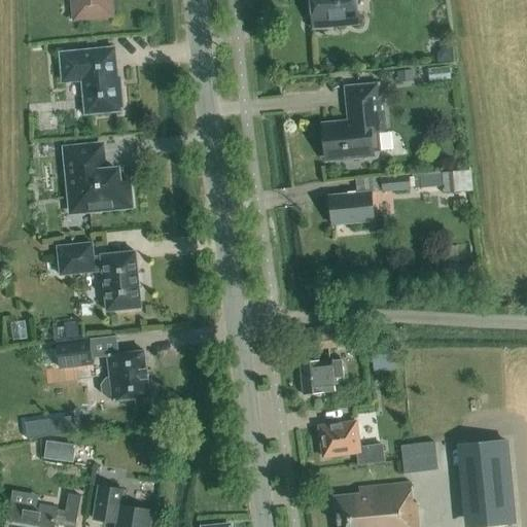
[(111,15),(109,0),(73,0),(75,19),(111,15)]
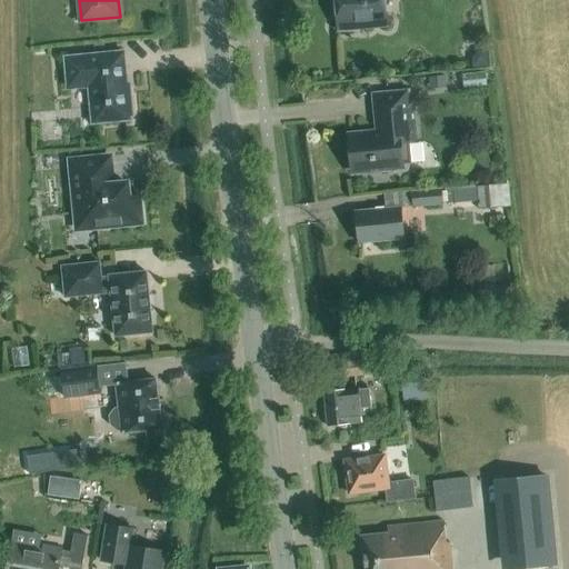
[(383,0),(335,0),(337,23),(365,21),(366,28),(387,26),(383,0)]
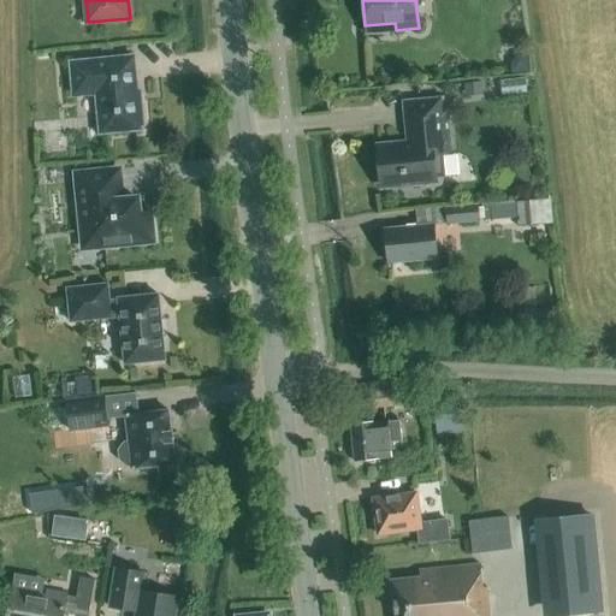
[(142,130),(142,128),(146,126),(143,108),(140,108),(134,58),(71,65),(75,99),(98,95),(102,135),(142,130)]
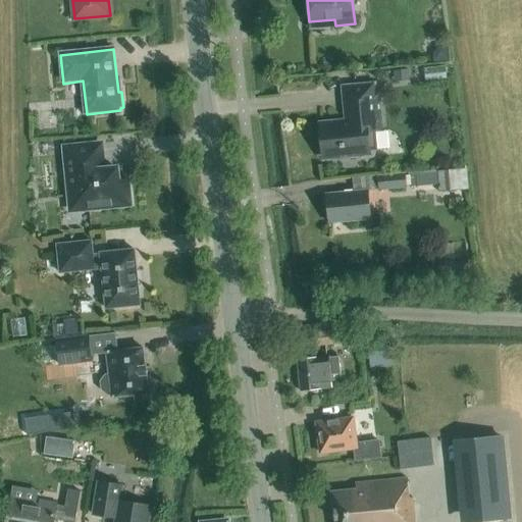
[(408,82),(407,70),(393,71),(394,83),(408,82)]
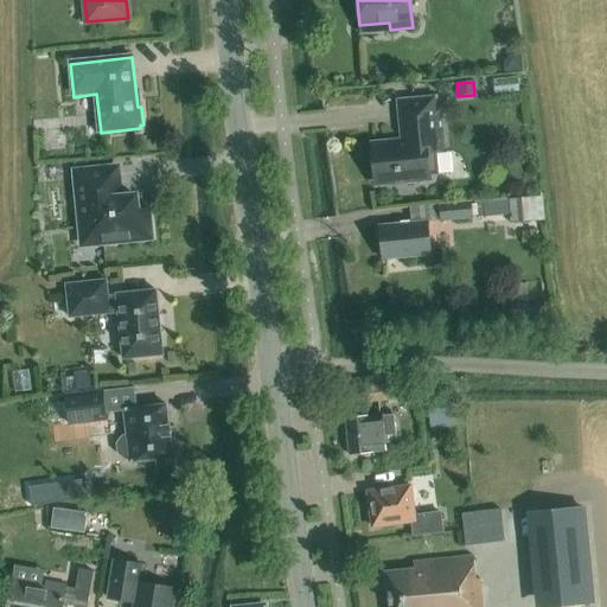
[(439,174),(436,153),(443,152),(438,97),(398,102),(402,144),(371,147),(375,183),(396,181),(397,185),(429,181),(429,176),(439,174)]
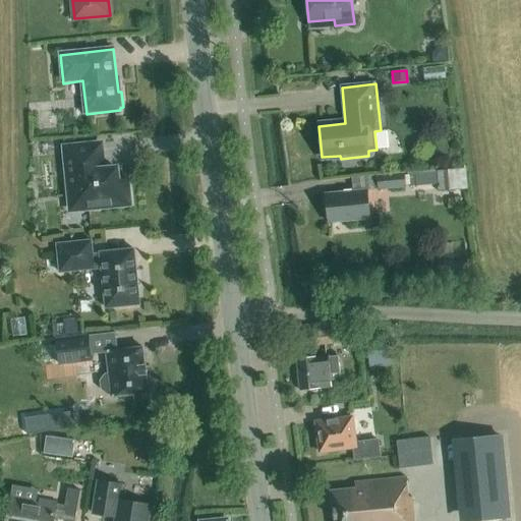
[(63,148),(69,211),(128,205),(125,178),(116,179),(115,168),(102,170),(100,143),(63,148)]
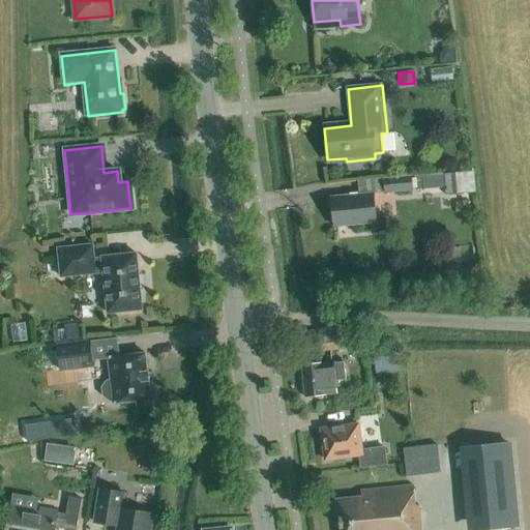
[(474,194),(472,172),(442,174),(443,196),(474,194)]
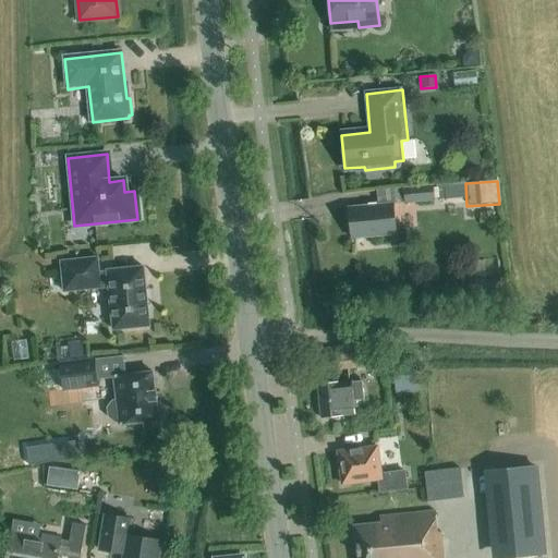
[(446,199),(445,185),(436,186),(437,199),(446,199)]
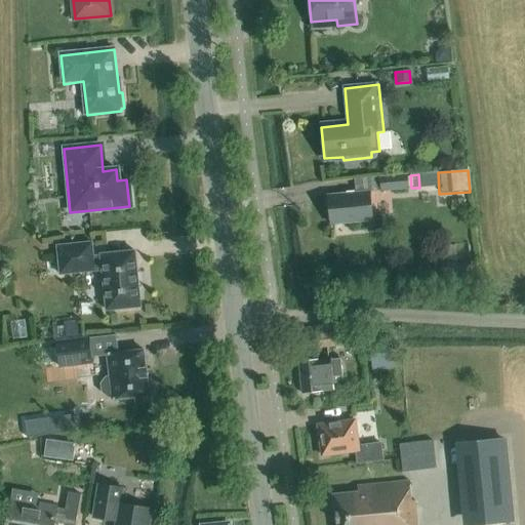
[(407,175),(380,178),(381,191),(408,189),(407,175)]
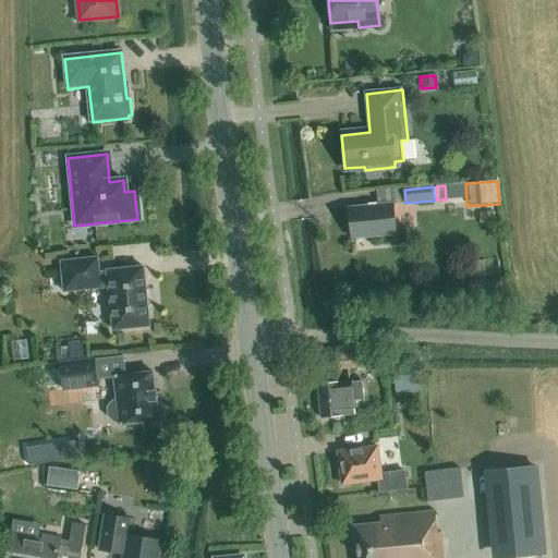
[(392,204),(349,208),(351,239),(396,235),(392,204)]
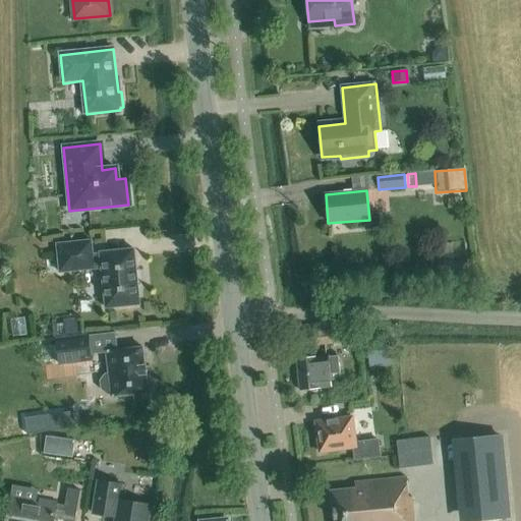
[(90,241),(56,244),(59,273),(101,269),(105,308),(138,304),(133,249),(99,252),(99,254),(92,255),(90,241)]
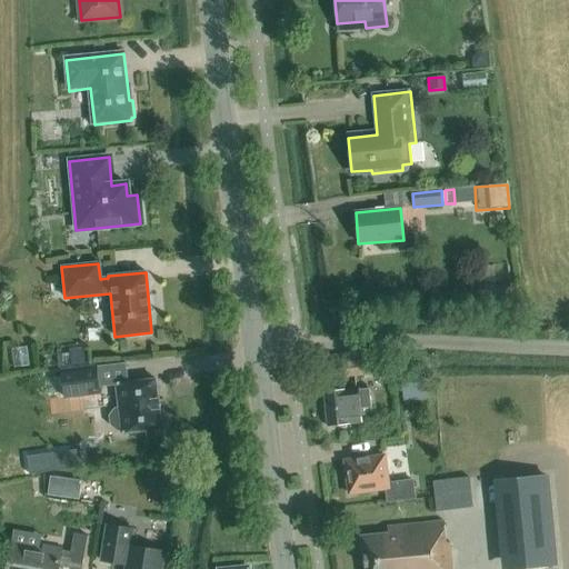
[(82,350),(57,353),(59,366),(83,362),(82,350)]
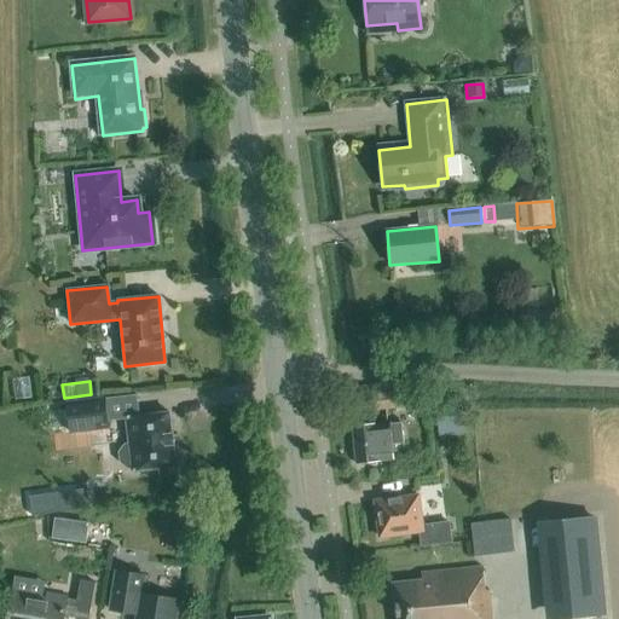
[(108,431),(104,398),(64,403),(68,435),(108,431)]
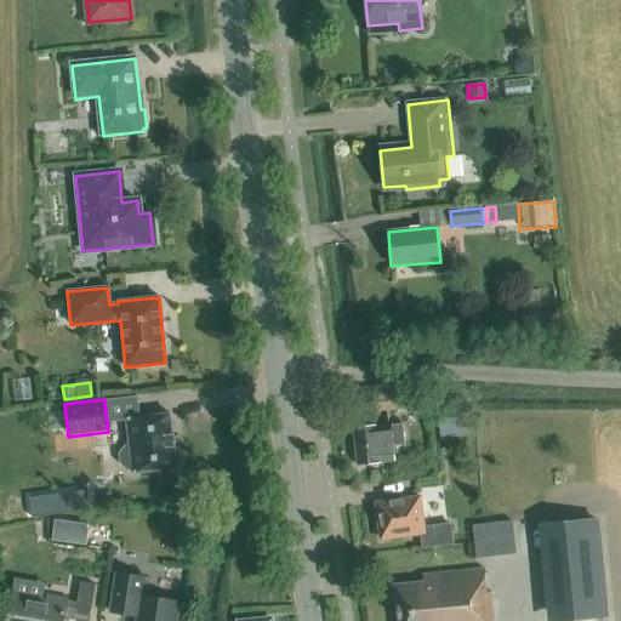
[(439,426),(468,422),(467,400),(438,403),(439,426)]
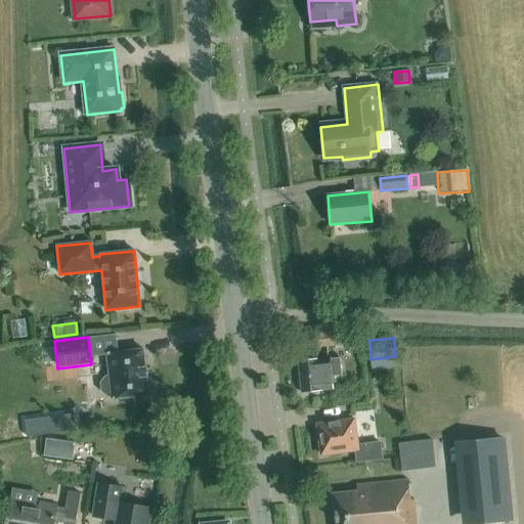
[(112,396),(113,399),(149,395),(143,350),(106,354),(110,376),(105,377),(100,383),(101,391),(107,396),(112,396)]
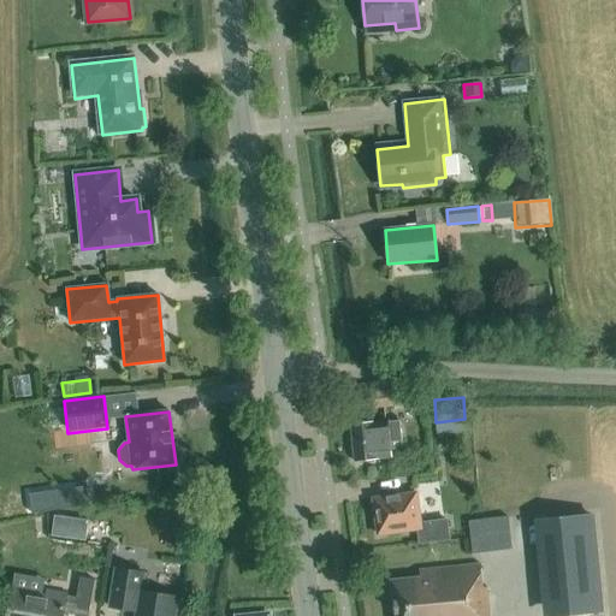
[(398,422),(388,424),(388,421),(374,424),(374,422),(350,425),(354,462),(378,460),(391,457),(390,444),(400,443),(398,422)]
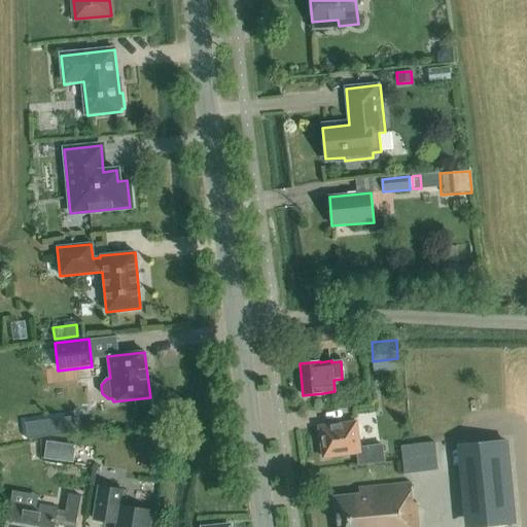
[(351,419),(372,416),(370,406),(350,409),(351,419)]
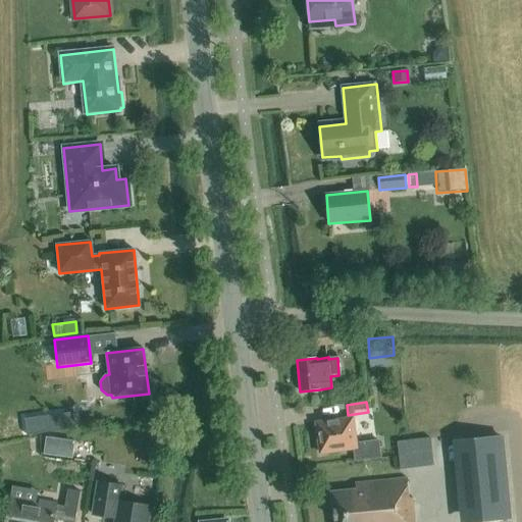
[(44,416),(46,432),(75,428),(73,412),(44,416)]
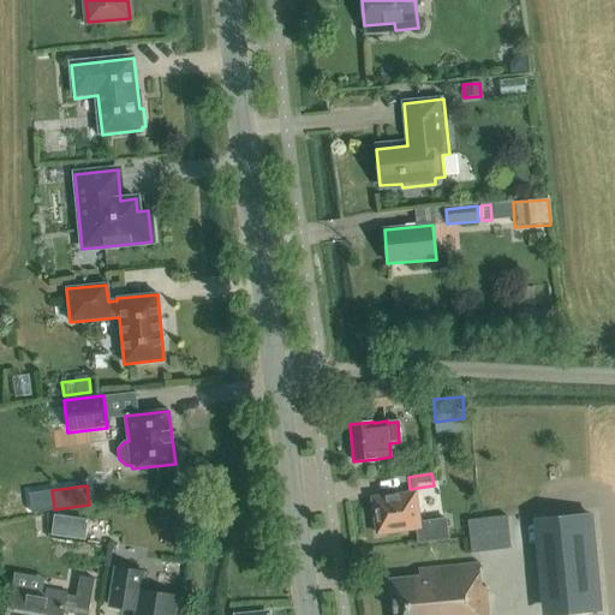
[(419,523),(416,493),(372,499),(377,535),(416,529),(418,544),(447,539),(445,519),(434,520),(419,523)]
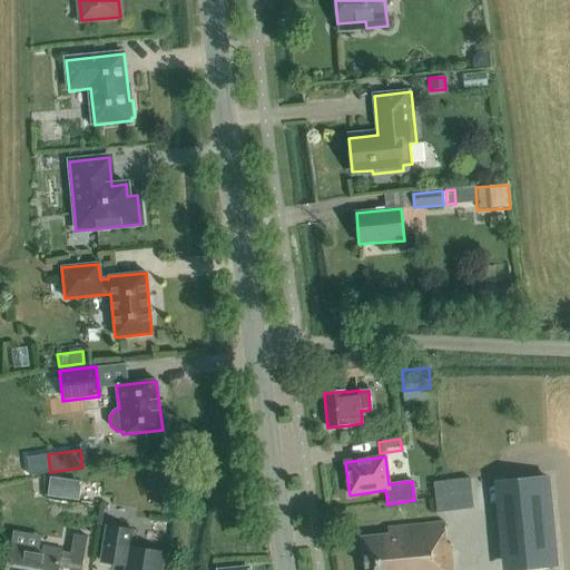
[(79,499),(81,481),(50,477),(48,494),(79,499)]
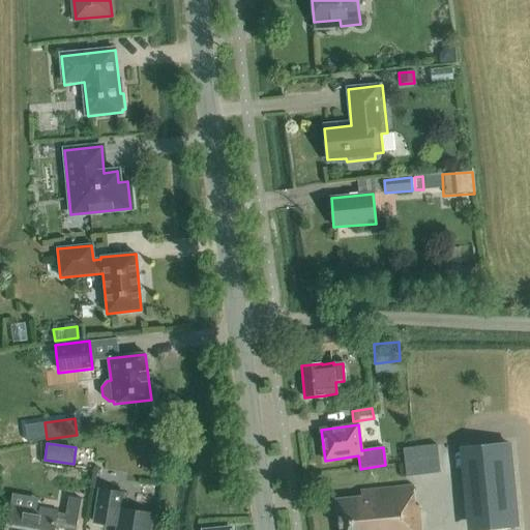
[(406,451),(410,479),(445,475),(442,446),(406,451)]
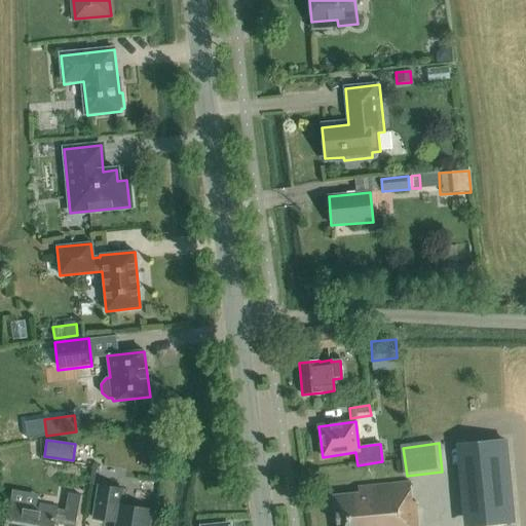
[(465,447),(473,525),(500,525),(514,525),(506,443),(465,447)]
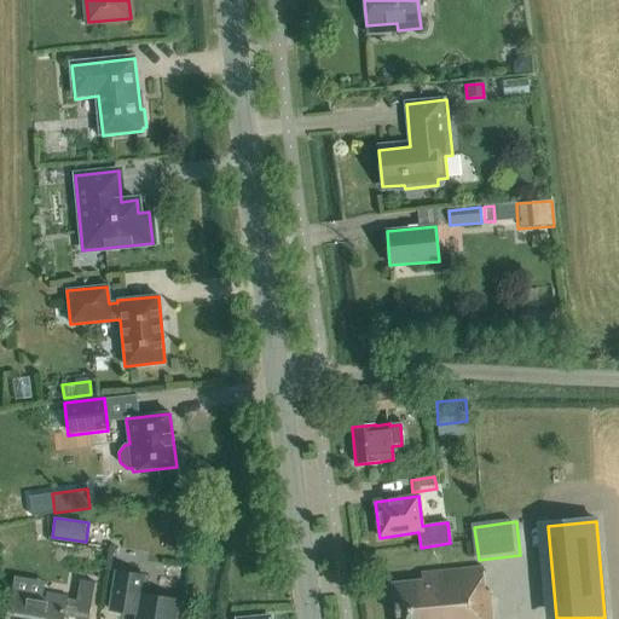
[(491,618),(489,590),(485,591),(482,567),(421,573),(422,582),(393,584),(395,618),(491,618)]
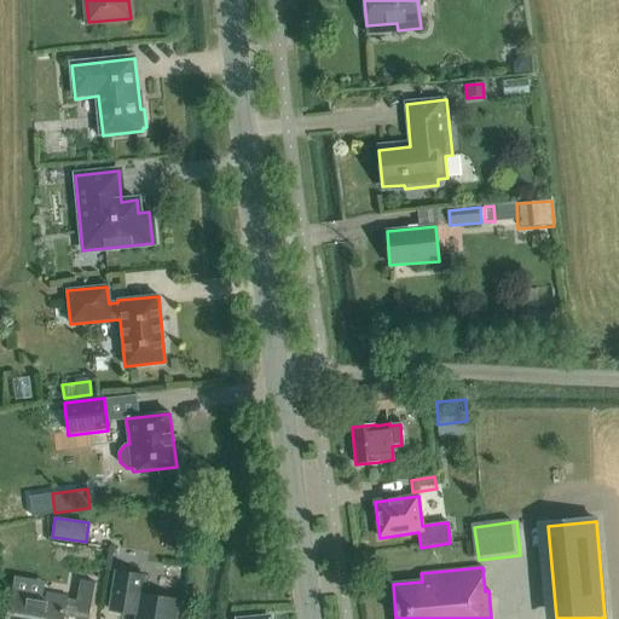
[(145,577),(116,572),(110,611),(137,614),(136,618),(175,618),(179,602),(142,596),(145,577)]
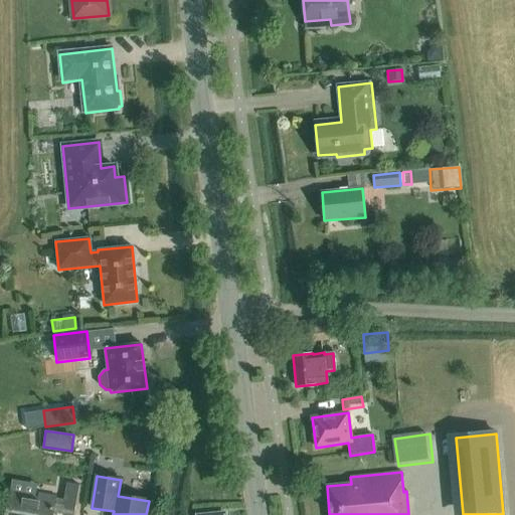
[(67,514),(73,514),(79,485),(66,483),(63,500),(55,498),(55,497),(39,494),(38,499),(9,494),(5,514),(51,514),(52,512),(67,514)]
